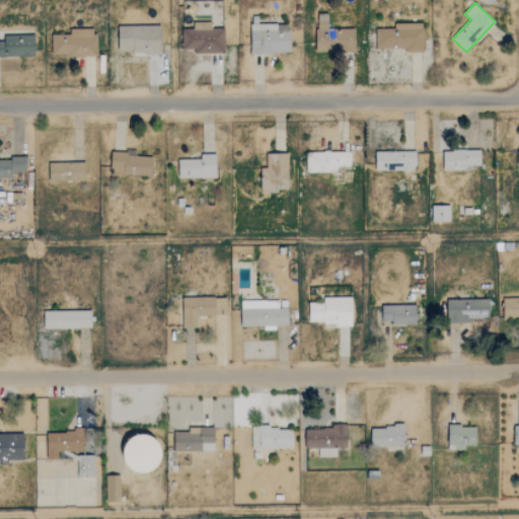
[(316,53),(356,52),(355,28),(328,28),(327,14),(315,14),(316,53)]
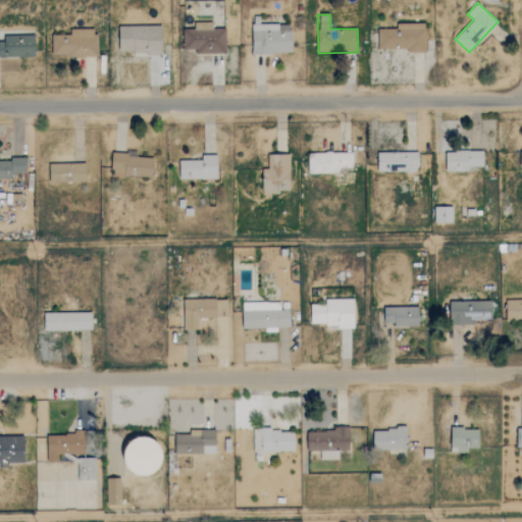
[(226,53),(225,28),(213,29),(213,22),(194,22),(194,29),(183,29),(183,49),(195,49),(195,54),(226,53)]
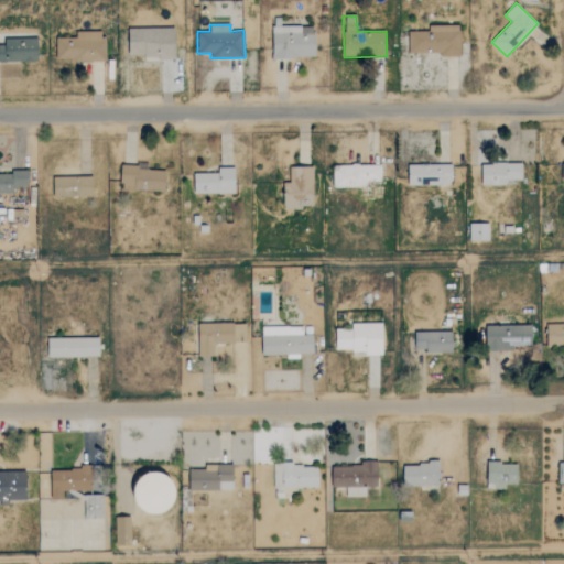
[(315,25),(272,26),(273,58),(315,57),(315,25)]
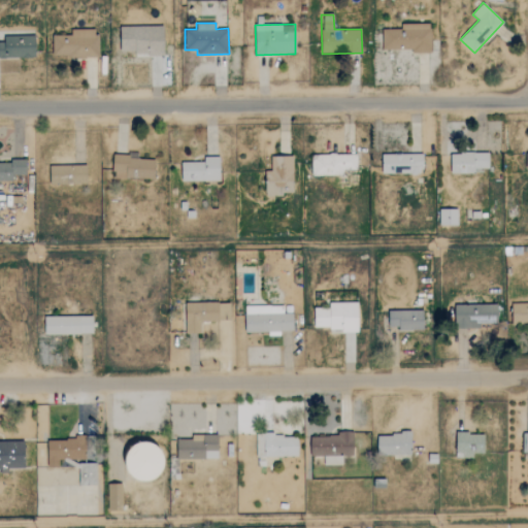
[(383,51),(430,52),(431,24),(401,24),(401,28),(383,28),(383,51)]
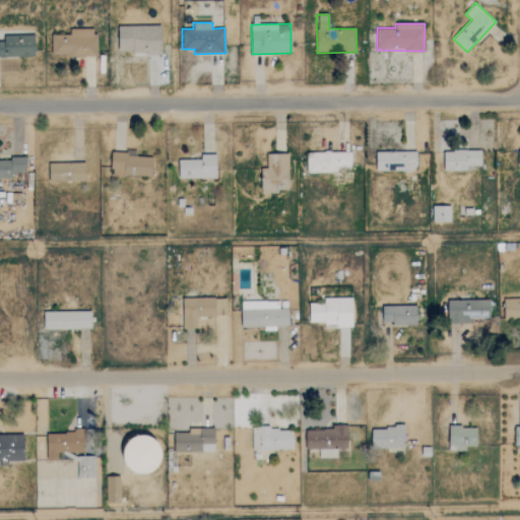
[(163,26),(118,25),(118,53),(161,53),(163,26)]
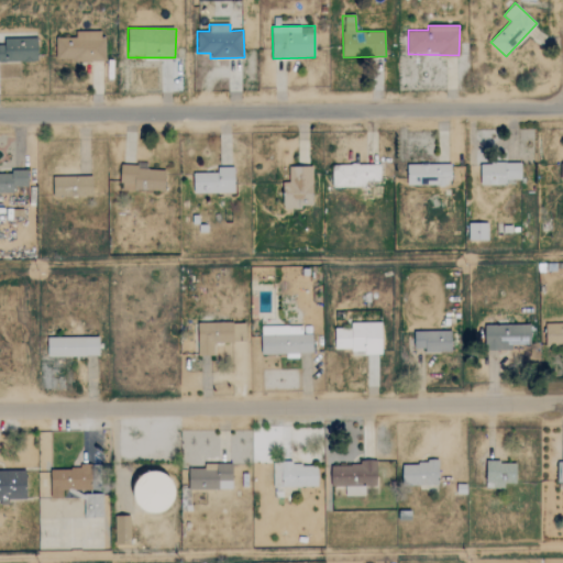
[(103,30),(76,30),(76,37),(56,37),(56,61),(105,59),(103,30)]
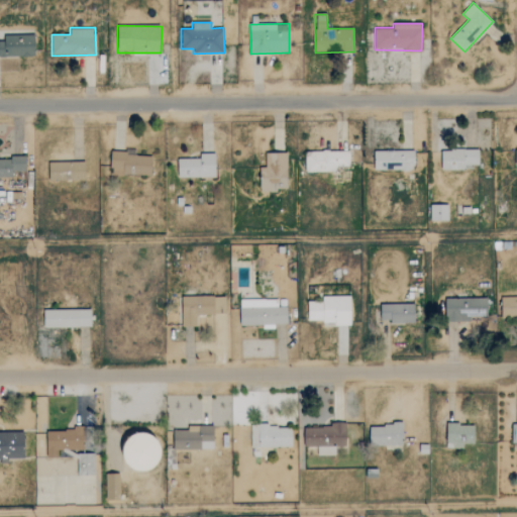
[(4,35),(4,41),(0,41),(0,56),(34,56),(34,34),(4,35)]
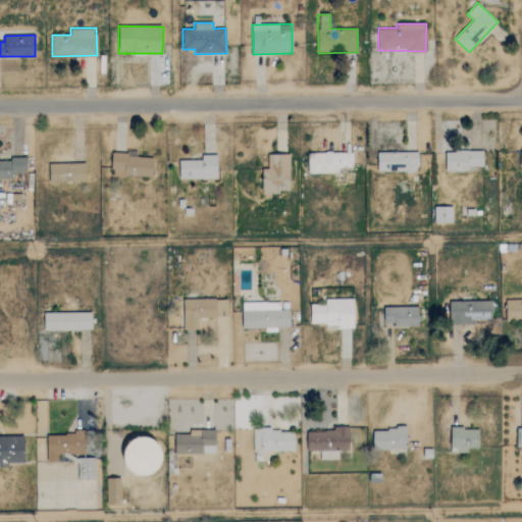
[(446,152),(446,170),(483,170),(483,151),(446,152)]
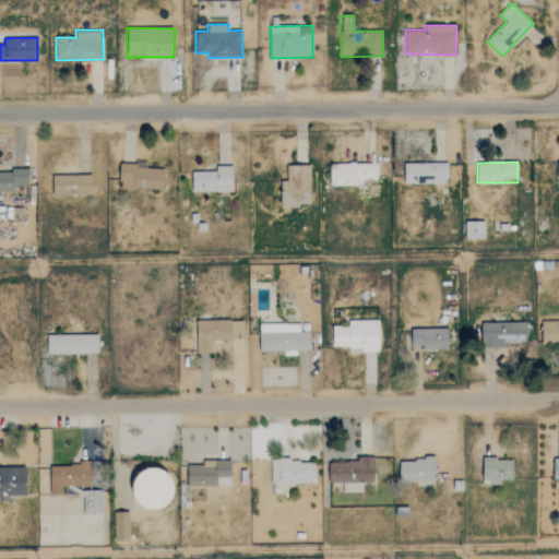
[(330,164),(331,186),(364,185),(364,180),(378,179),(378,163),(330,164)]
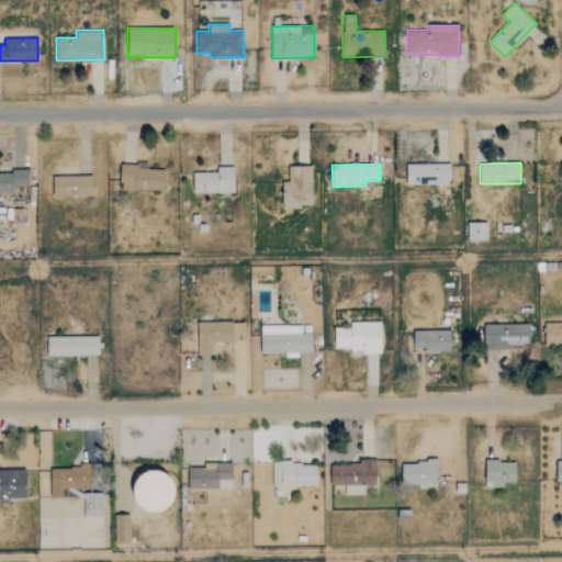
[(406,186),(450,184),(450,164),(406,165),(406,186)]
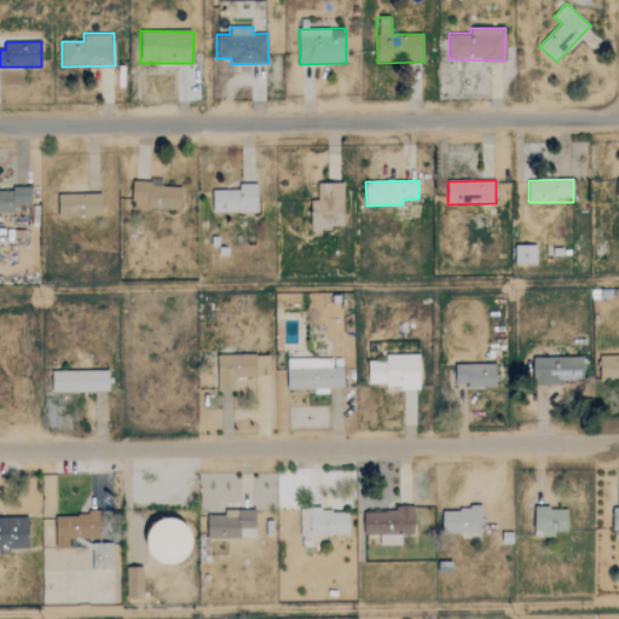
[(133,208),(180,210),(181,185),(134,183),(133,208)]
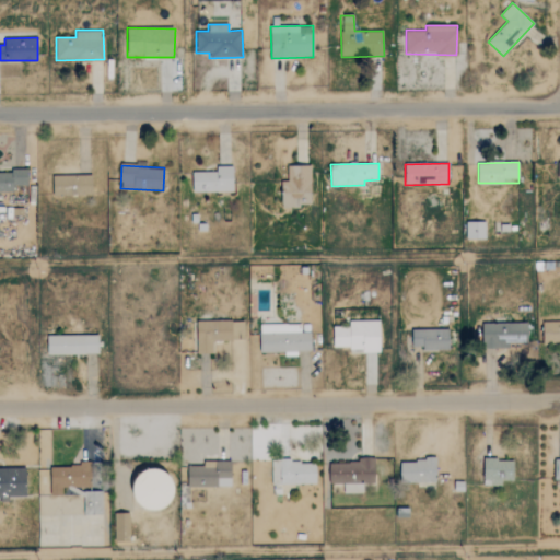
[(311,165),(288,166),(288,181),(281,181),(282,207),(312,206),(311,165)]
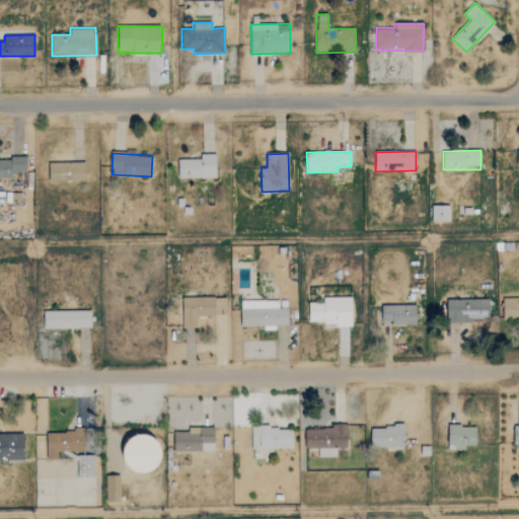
[(178,176),(216,177),(217,154),(201,154),(201,159),(178,159),(178,176)]
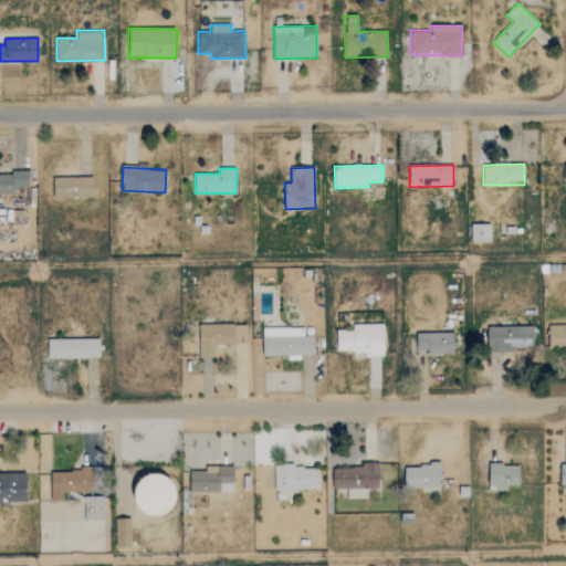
[(0,173),(0,208),(3,208),(2,195),(13,194),(13,188),(28,187),(28,173),(0,173)]
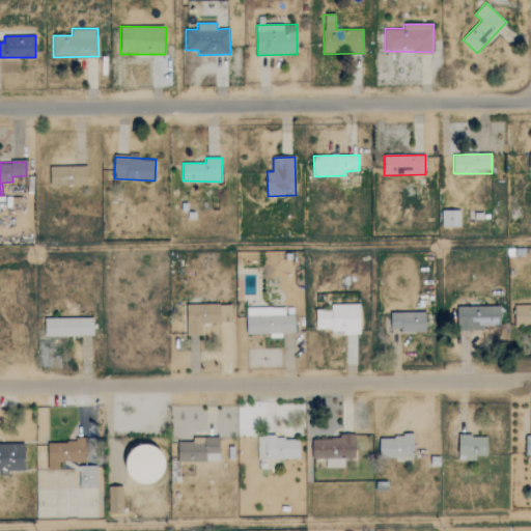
[(88,185),(87,166),(49,166),(50,186),(88,185)]
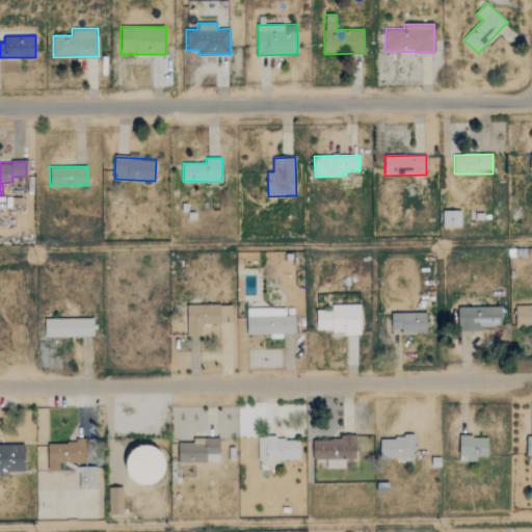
[(443,227),(461,227),(461,210),(443,211),(443,227)]
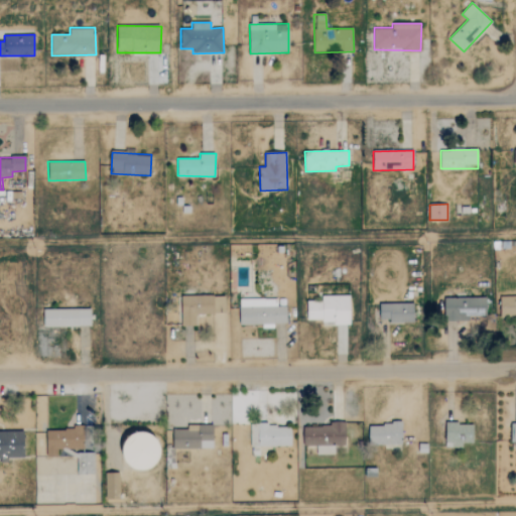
[(225,295),(180,296),(181,327),(196,327),(196,314),(225,313),(225,295)]
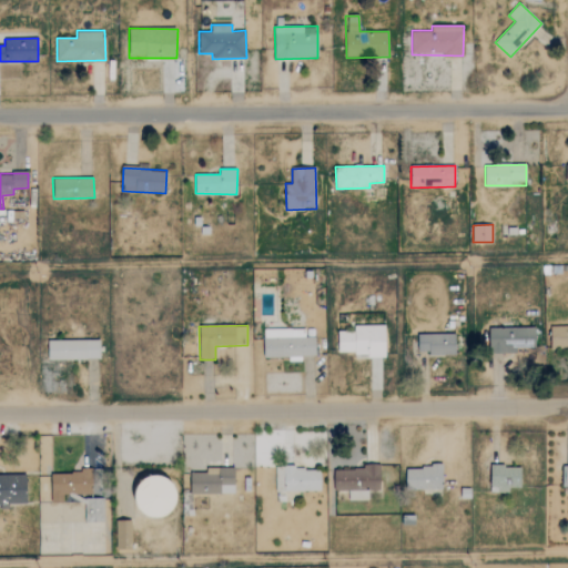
[(338,355),(386,355),(385,325),(354,326),(354,332),(337,332),(338,355)]
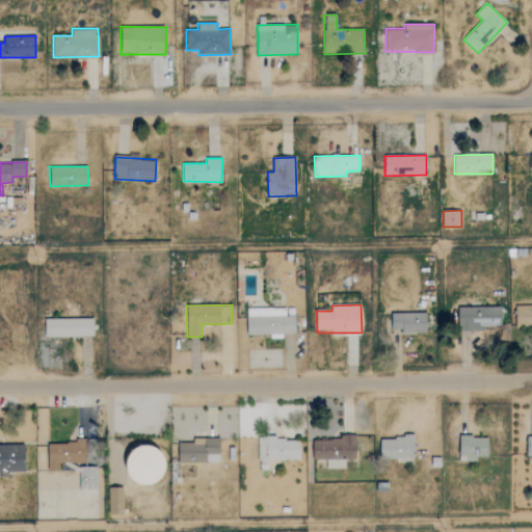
[(516,326),(531,325),(531,304),(516,306),(516,326)]
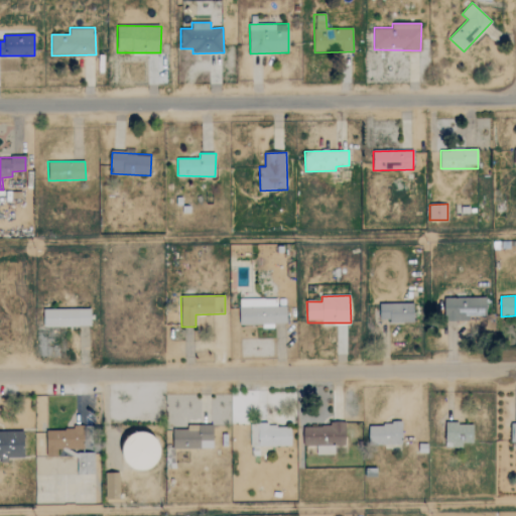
[(444,298),(445,321),(468,321),(468,316),(486,315),(486,297),(444,298)]
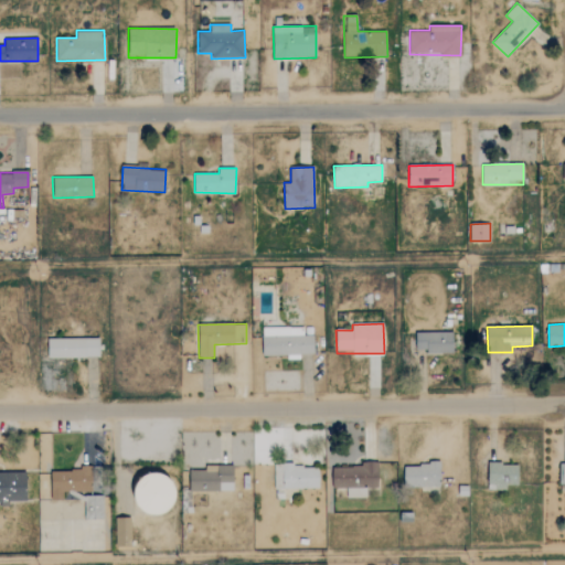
[(262,329),(262,355),(288,355),(288,360),(300,360),(300,354),(313,354),(313,329),(262,329)]
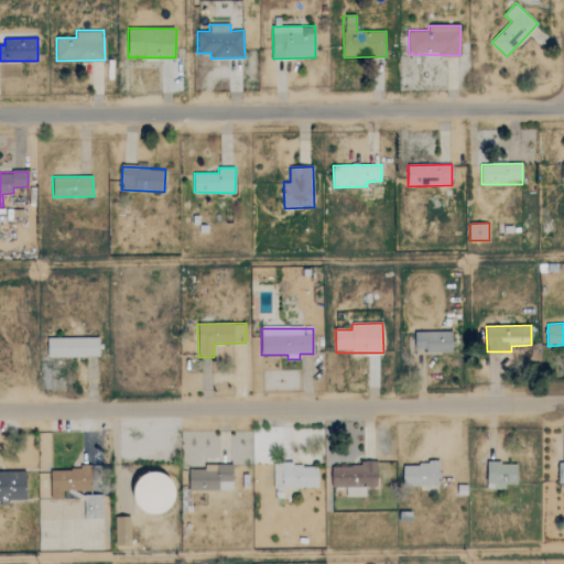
[(415,351),(452,351),(452,331),(415,332),(415,351)]
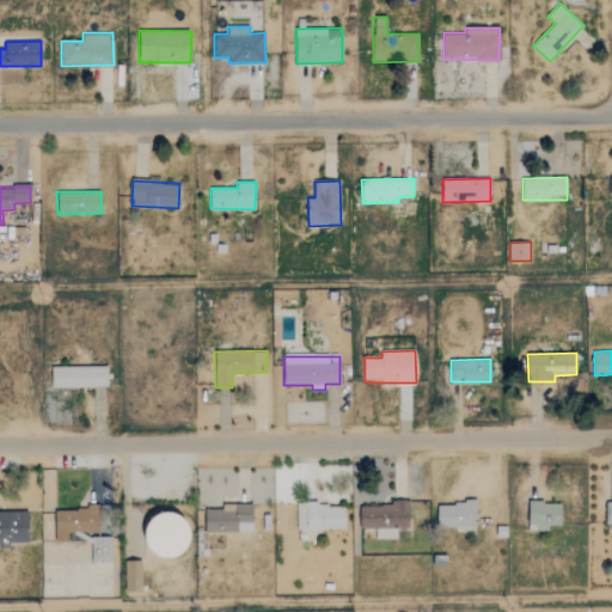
[(51,367),(51,389),(108,387),(108,366),(51,367)]
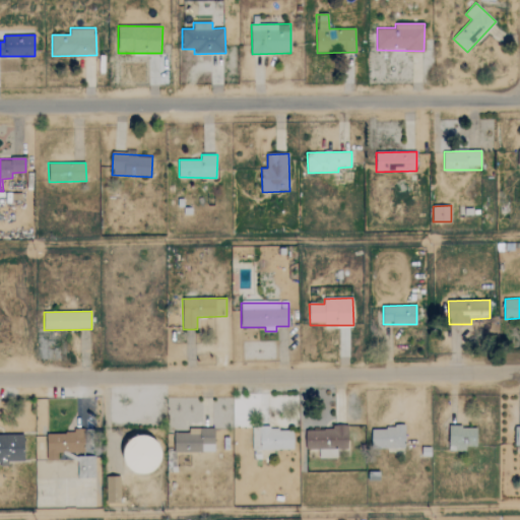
[(371,428),(372,449),(405,448),(404,427),(371,428)]
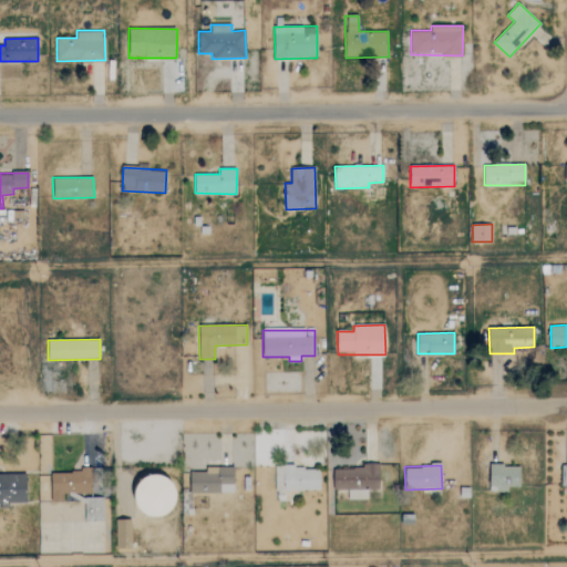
[(491,465),(490,491),(508,492),(508,487),(519,487),(521,465),(491,465)]
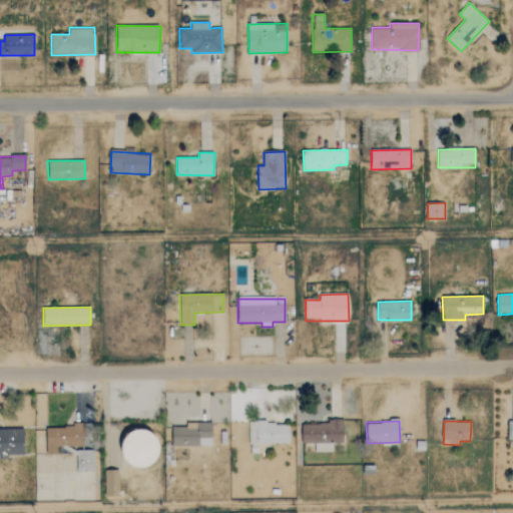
[(212,423),(185,422),(185,427),(171,426),(171,445),(211,446),(212,423)]
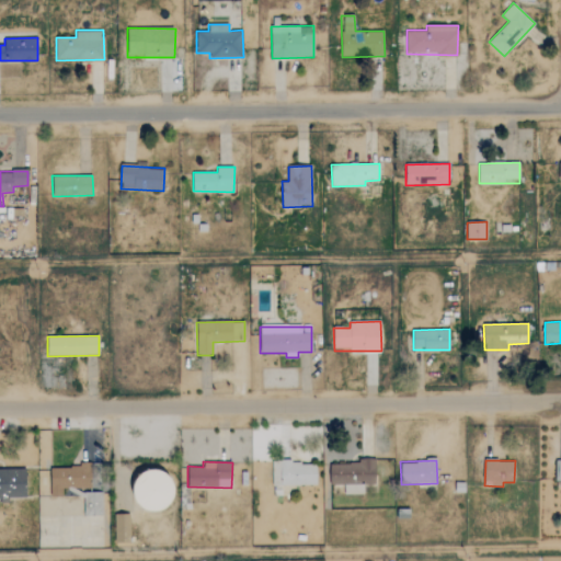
[(272,461),(272,484),(317,485),(317,462),(272,461)]
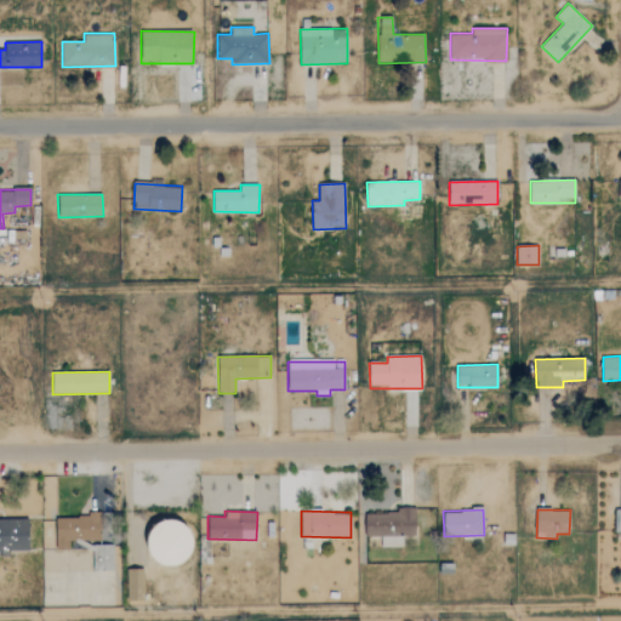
[(415,512),(365,511),(365,536),(380,536),(380,547),(402,547),(402,535),(415,536),(415,512)]
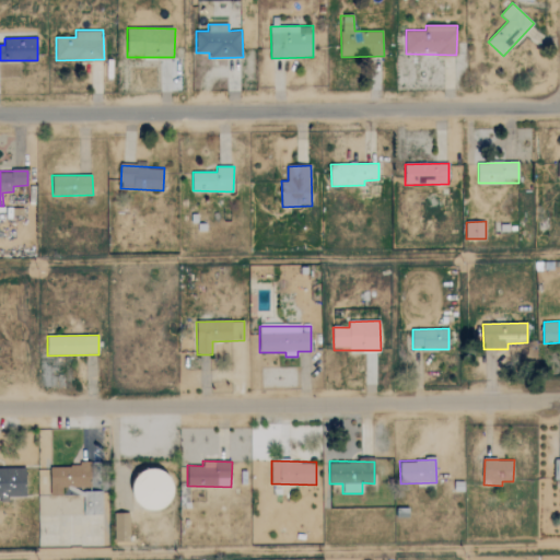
[(50,465),(50,496),(62,496),(61,489),(91,488),(91,465),(50,465)]
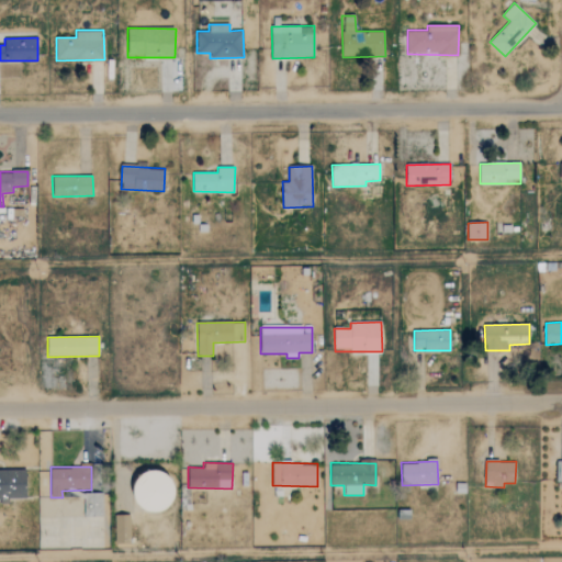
[(0,501),(9,501),(9,498),(25,498),(26,470),(0,470),(0,501)]
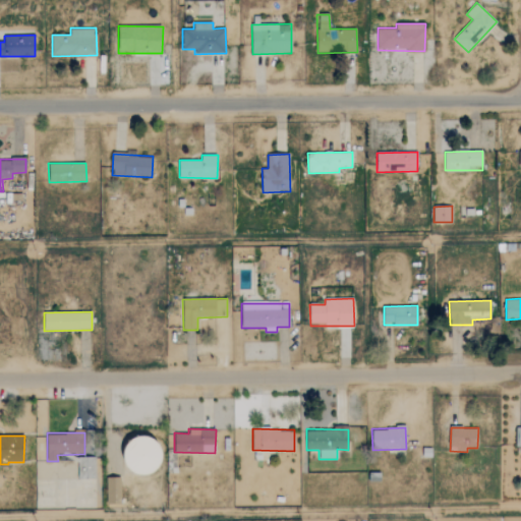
[(159,462),(158,467),(155,472),(151,476),(145,478),(139,478),(133,477),(129,474),(125,469),(123,463),(123,457),(125,451),(130,446),(135,443),(141,442),(148,444),(153,447),(157,451),(159,456),(159,462)]
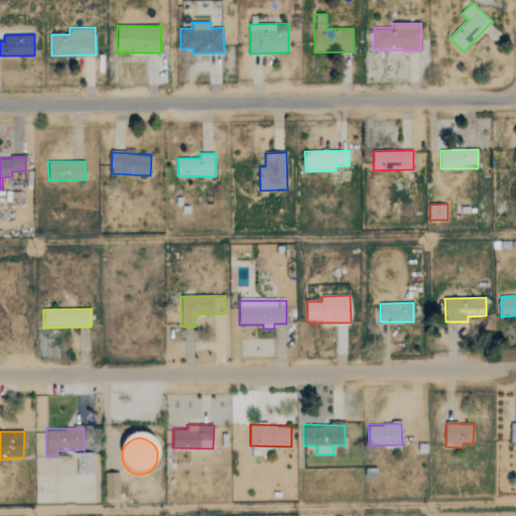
[(95,475),(94,453),(77,453),(77,475),(95,475)]
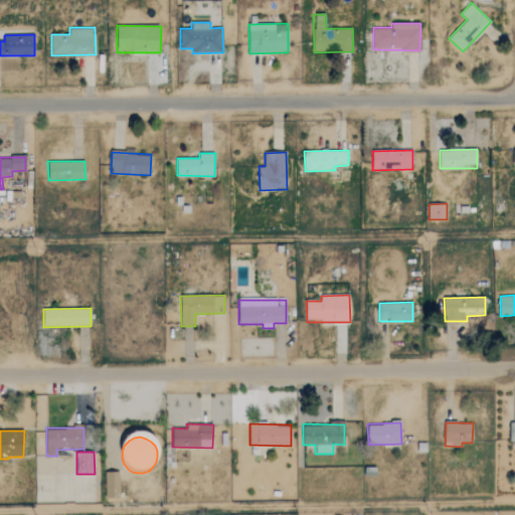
[(120,498),(119,473),(105,473),(106,498),(120,498)]
